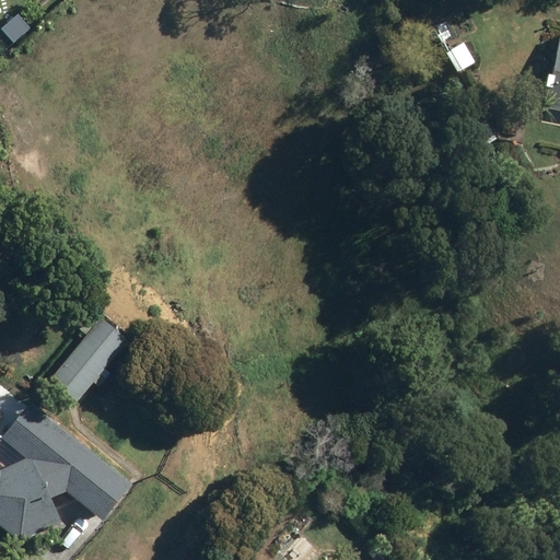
[(559,108),(559,34),(556,34),(541,105),(559,108)]
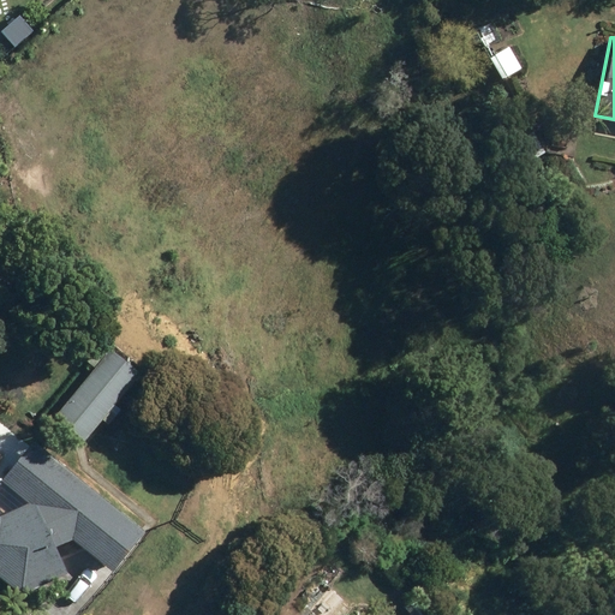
[(494,54),(507,77),(521,70),(507,46),(494,54)]
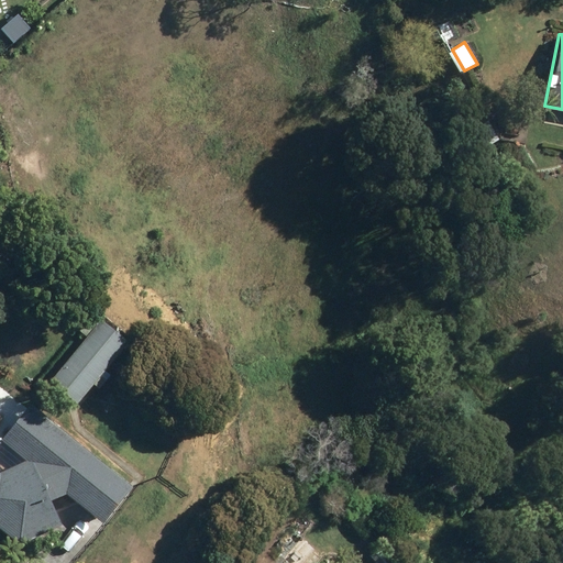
[(51,383),(79,406),(131,344),(102,321),(51,383)]
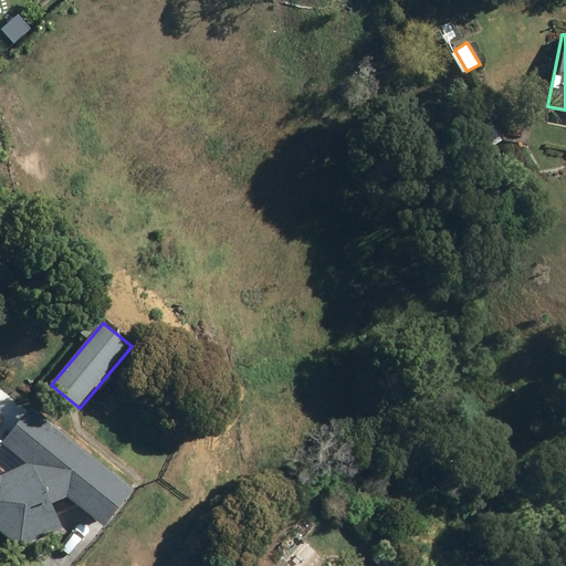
[(0,532),(21,548),(63,531),(52,505),(67,499),(104,528),(136,490),(33,408),(0,448),(0,532)]
